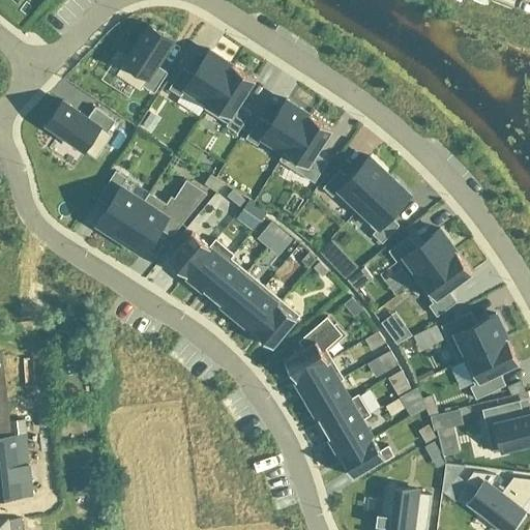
[(173,39),(149,25),(117,75),(141,90),(144,86),(154,93),(168,72),(157,65),(173,39)]
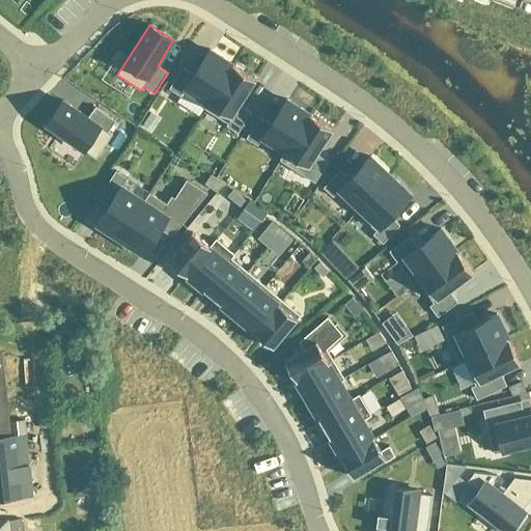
[(183,68),(169,89),(182,96),(187,88),(208,103),(204,109),(205,109),(233,65),(211,50),(194,76),(183,68)]
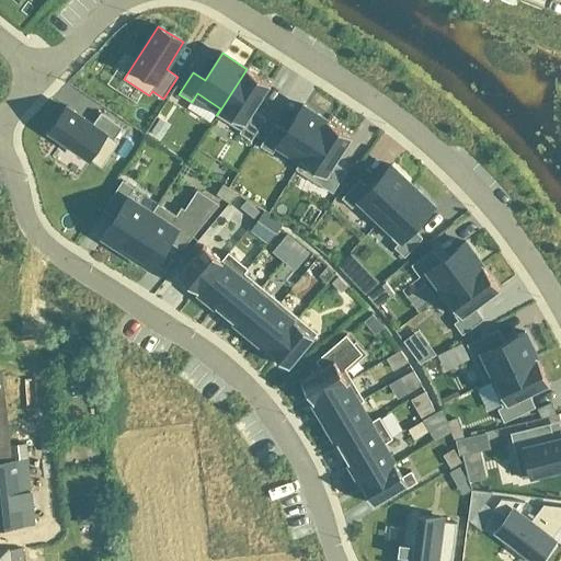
[(247,69),(217,115),(241,130),(240,133),(252,140),(266,118),(254,111),(272,84),(247,69)]
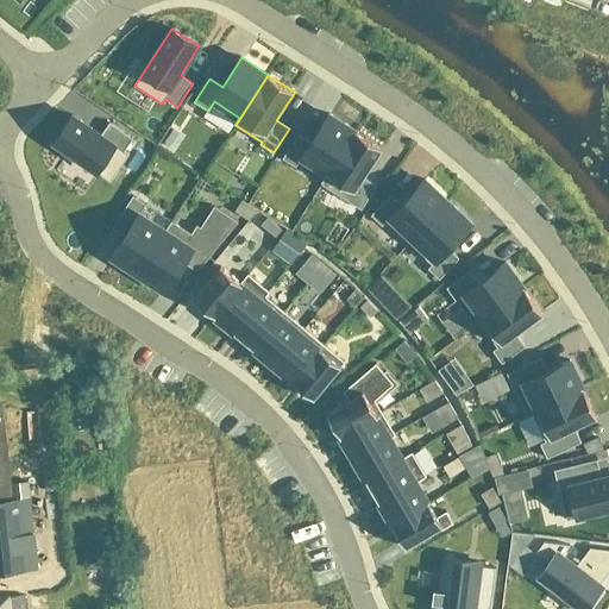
[(297,135),(282,158),(295,168),(302,158),(327,175),(321,184),(356,132),(330,114),(311,143),(297,135)]
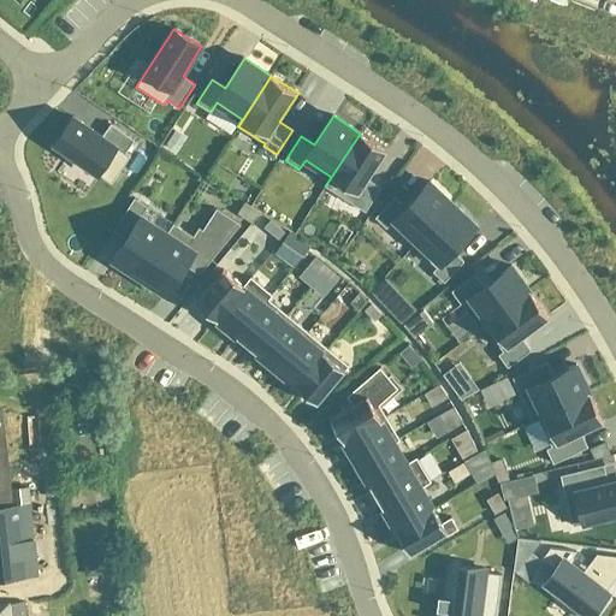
[(73,117),(55,144),(112,184),(131,157),(126,153),(135,141),(111,124),(102,137),(73,117)]
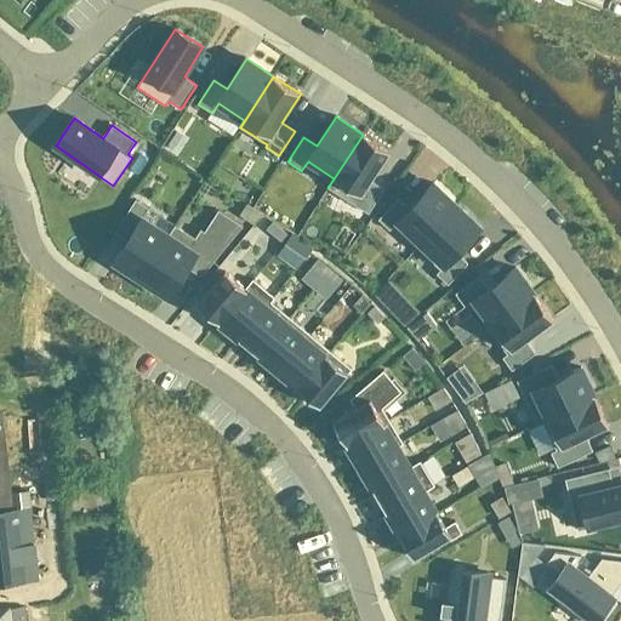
[(363,135),(328,188),(368,215),(383,191),(371,182),(391,153),(363,135)]
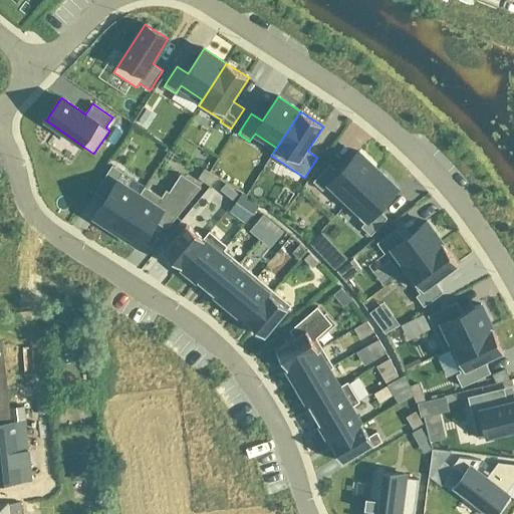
[(330,164),(313,182),(323,191),(326,187),(345,205),(378,170),(359,152),(339,173),(330,164)]
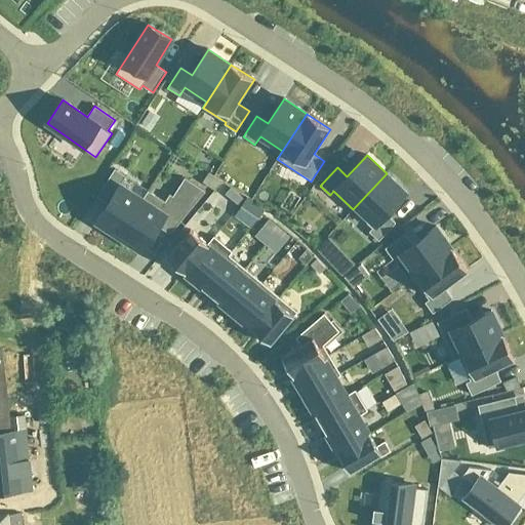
[(119,237),(144,200),(121,185),(126,177),(115,169),(102,191),(112,197),(96,221),(119,237)]
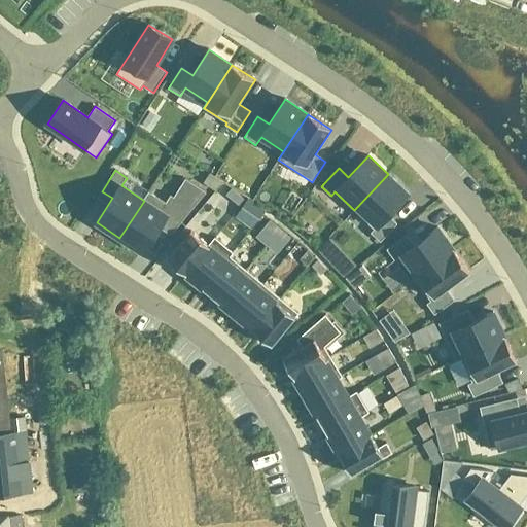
[(388,174),(354,210),(374,229),(371,233),(381,242),(397,223),(388,215),(408,194),(388,174)]
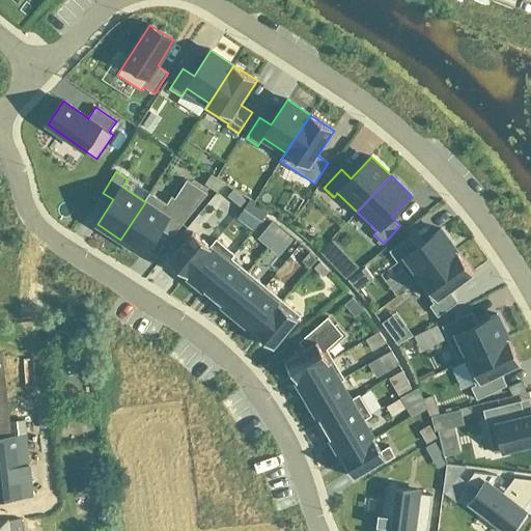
[(144,254),(160,229),(172,236),(208,194),(188,180),(176,199),(172,197),(168,204),(150,193),(145,202),(120,240),(144,254)]
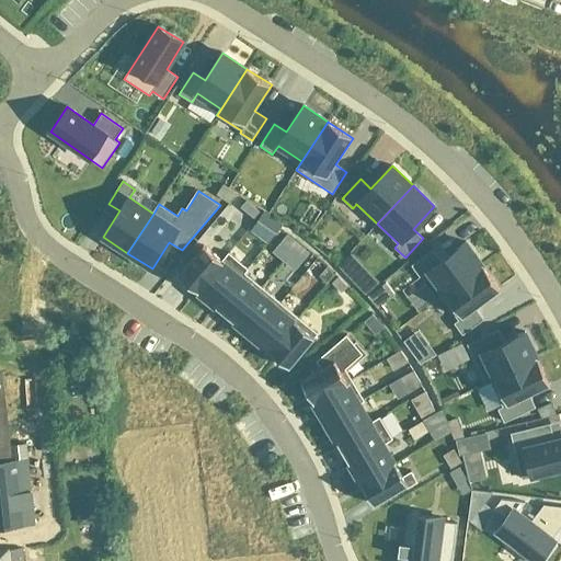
[(297,245),(292,240),(284,249),(290,254),(297,245)]
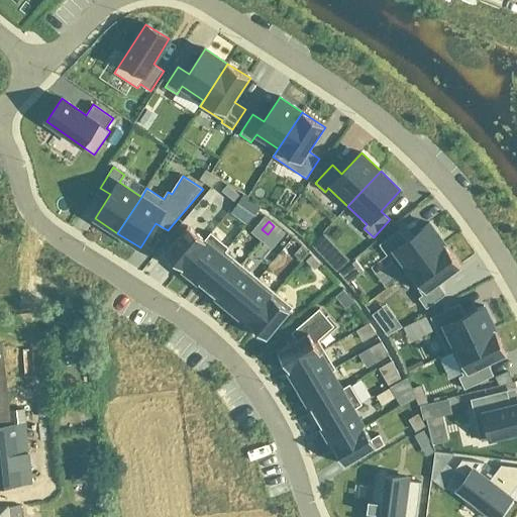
[(399,230),(380,244),(387,254),(391,252),(406,273),(445,244),(430,223),(406,240),(399,230)]
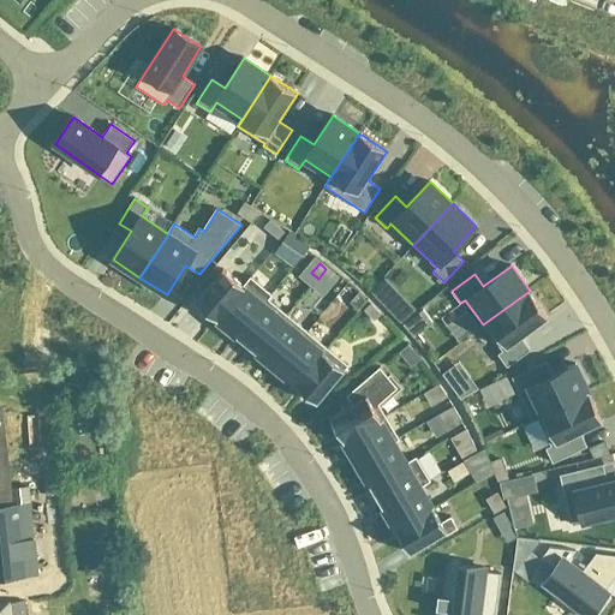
[(326,269),(318,279),(326,285),(333,275),(326,269)]
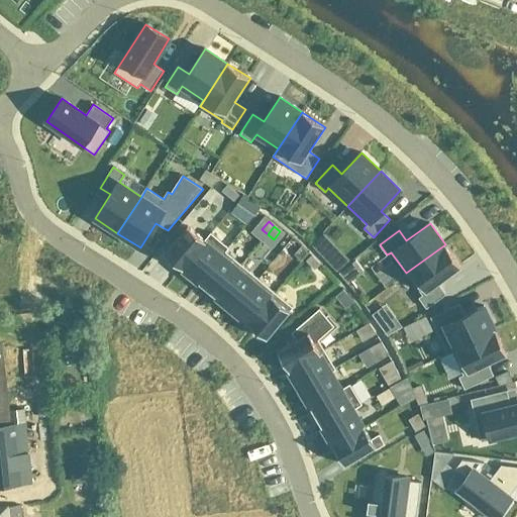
[(187,227),(165,254),(183,270),(212,234),(210,233),(204,240),(187,227)]
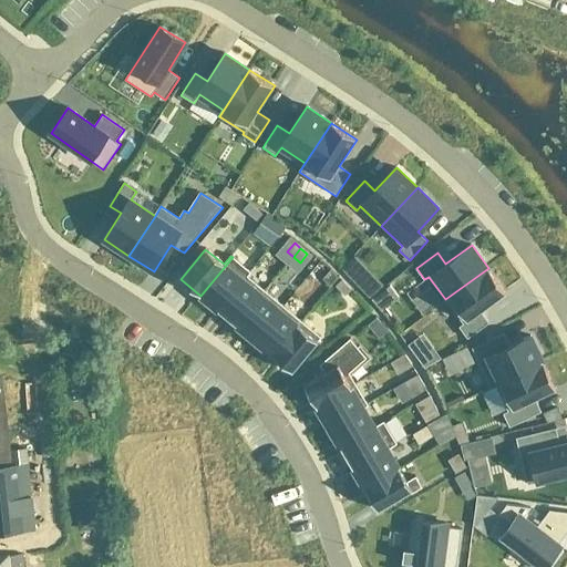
[(233,257),(200,296),(218,310),(250,271),(233,257)]
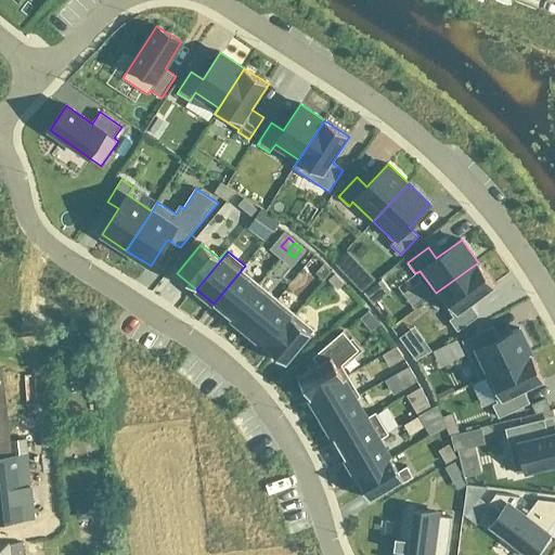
[(478,262),(436,293),(453,317),(449,320),(457,332),(479,315),(470,305),(495,286),(478,262)]
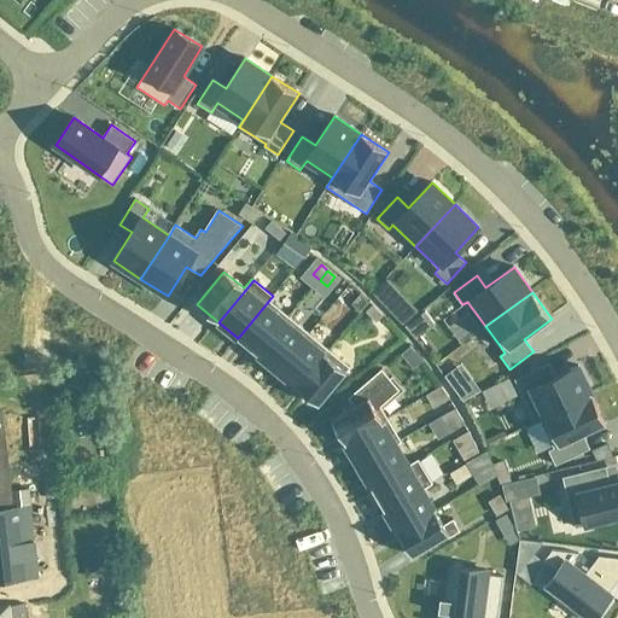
[(238,338),(257,355),(289,318),(269,302),(273,297),(273,296),(238,338)]
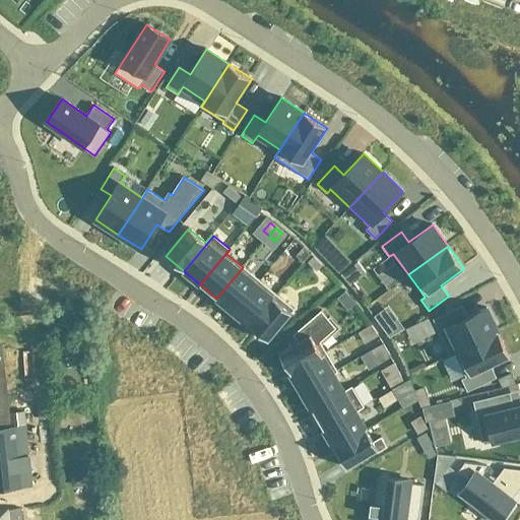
[(303,252),(296,260),(302,264),(309,257),(303,252)]
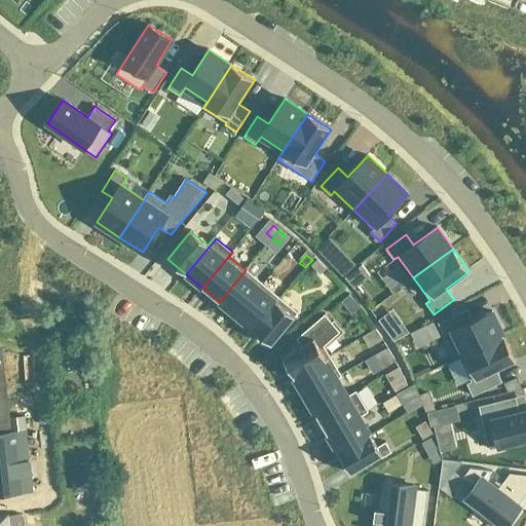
[(246,270),(219,302),(236,316),(263,284),(246,270)]
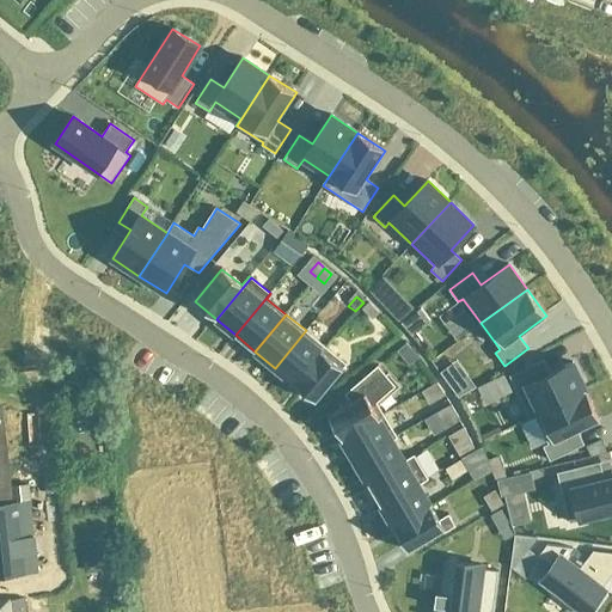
[(306,330),(275,368),(294,384),(325,347),(306,330)]
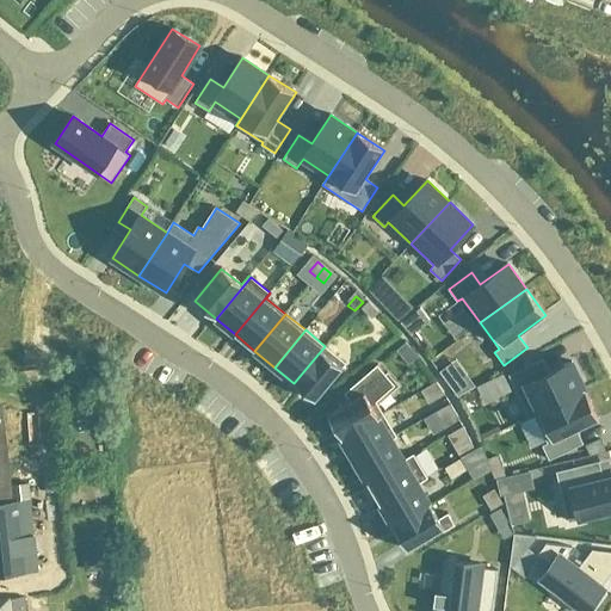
[(325,346),(294,383),(315,401),(346,364),(325,346)]
